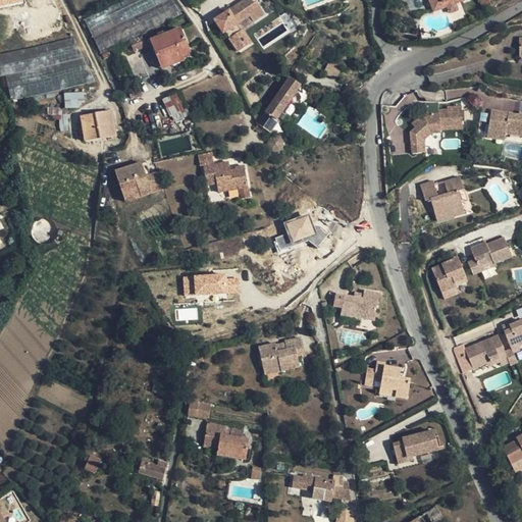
[(171,0),(124,0),(85,20),(101,53),(122,43),(137,37),(181,14),(171,0)]
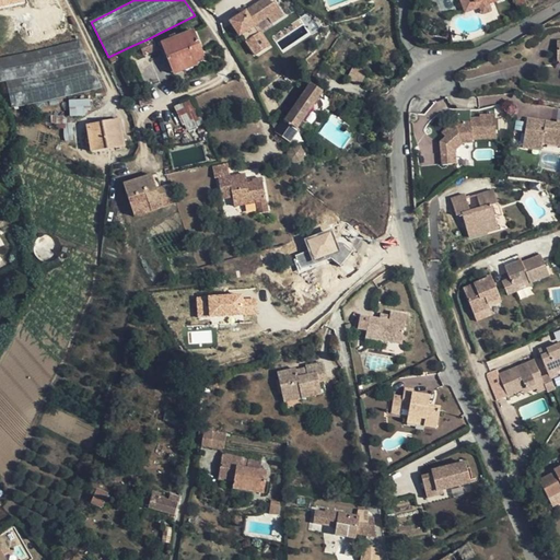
[(271,0),(264,0),(232,21),(242,34),(243,33),(258,55),(270,46),(256,24),(269,15),(272,21),(284,14),(276,1),(273,2),(271,0)]
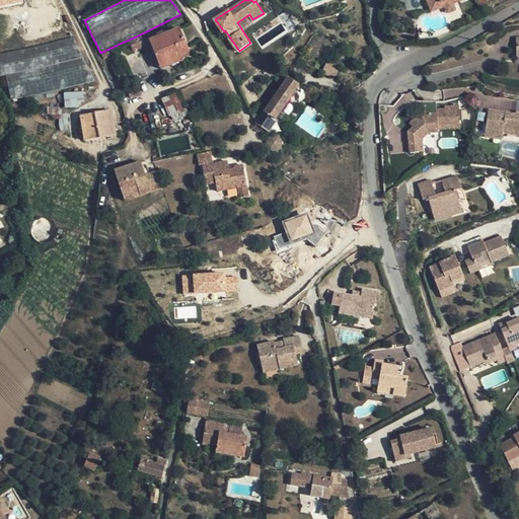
[(451,0),(443,0),(430,5),(432,10),(445,4),(448,12),(455,9),(452,2),(451,0)]
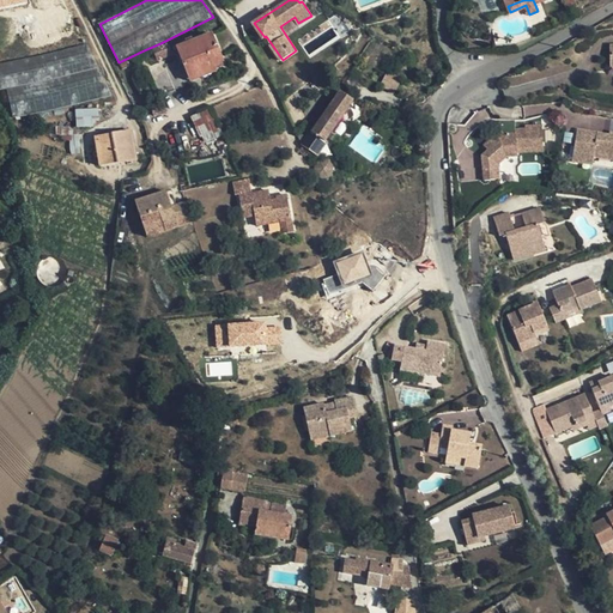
[(178,55),(187,77),(214,66),(224,62),(212,34),(176,48),(178,55)]
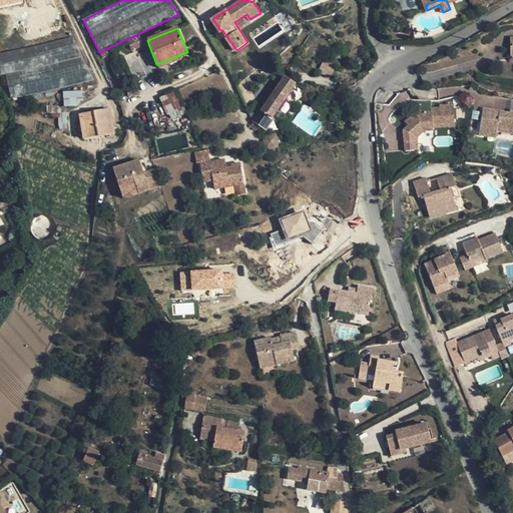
[(135,39),(134,36),(120,42),(121,46),(135,39)]
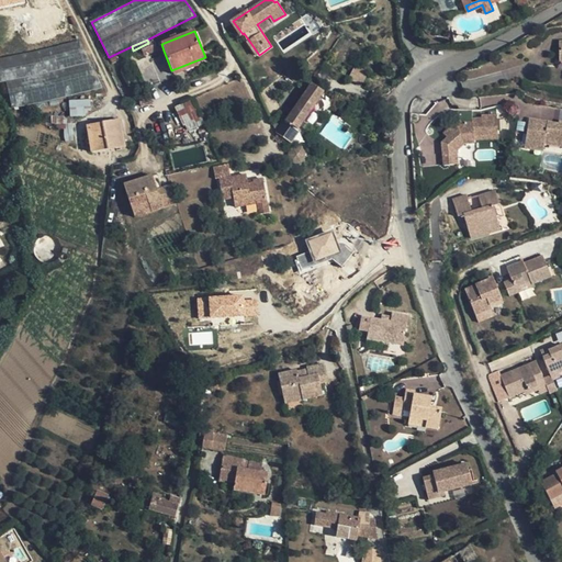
[(0,81),(4,81),(90,63),(79,41),(0,57),(0,81)]
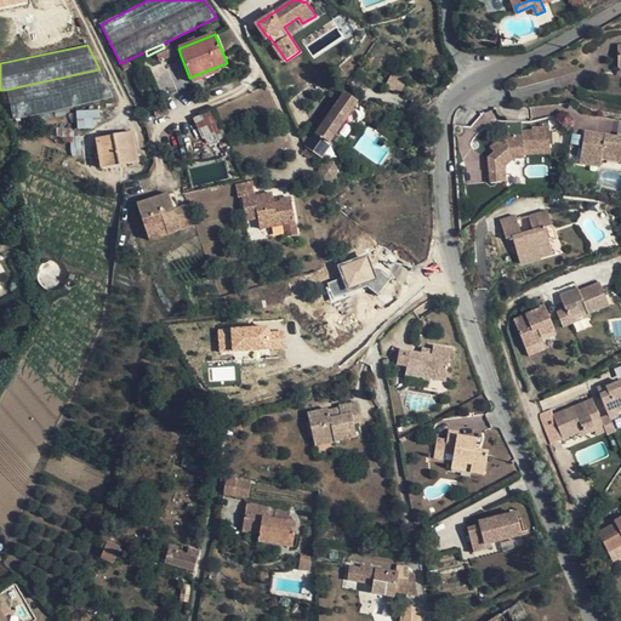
[(192,84),(189,78),(181,56),(165,62),(177,92),(193,86),(192,84)]
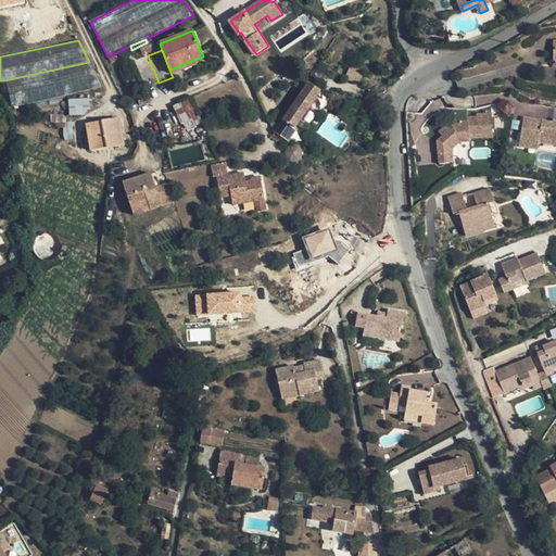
[(196,65),(194,60),(169,70),(172,75),(196,65)]
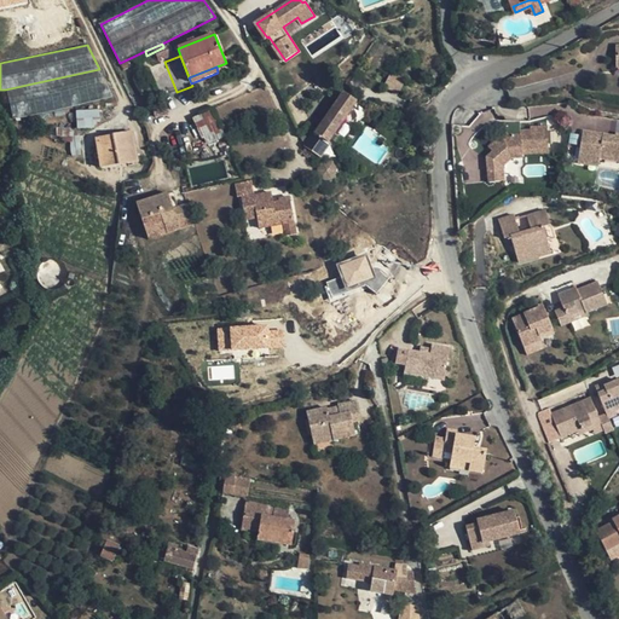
[(12,119),(111,97),(113,97),(110,92),(99,69),(5,90),(12,119)]
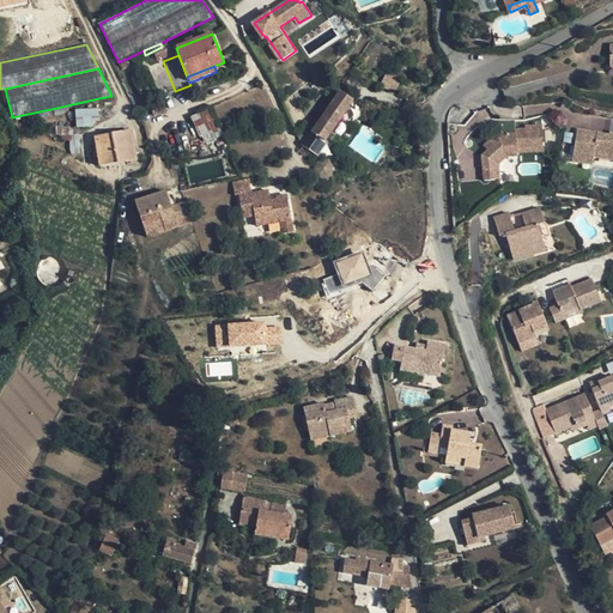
[(388,74),(378,87),(392,97),(400,84),(388,74)]
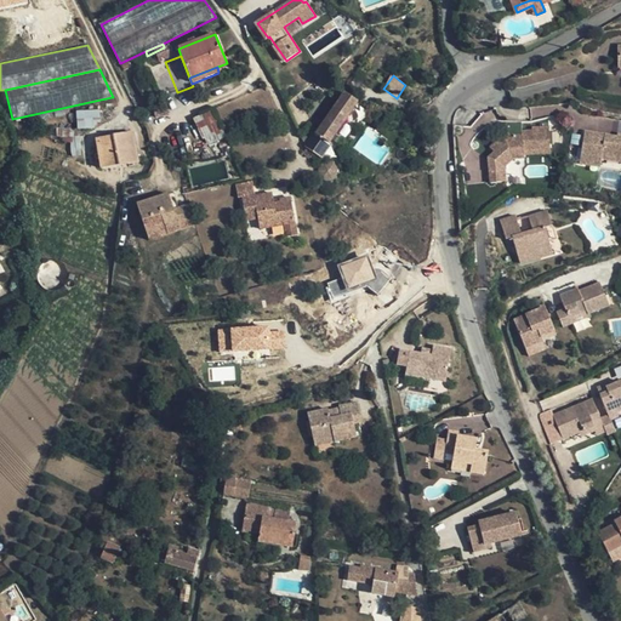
[(345,93),(317,135),(326,142),(329,143),(357,102),(345,93)]
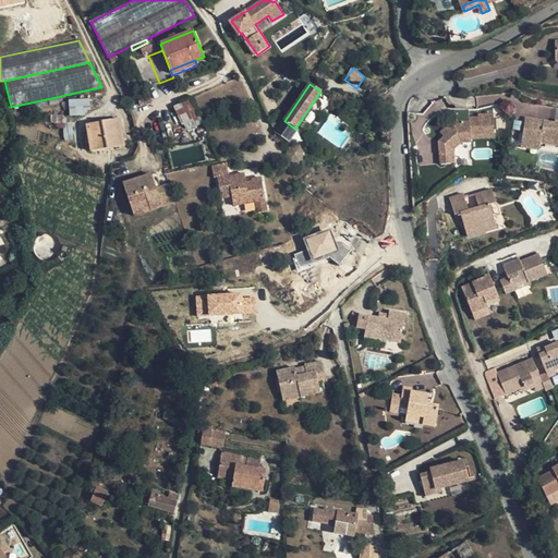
[(148,93),(136,95),(140,105),(150,102),(148,93)]
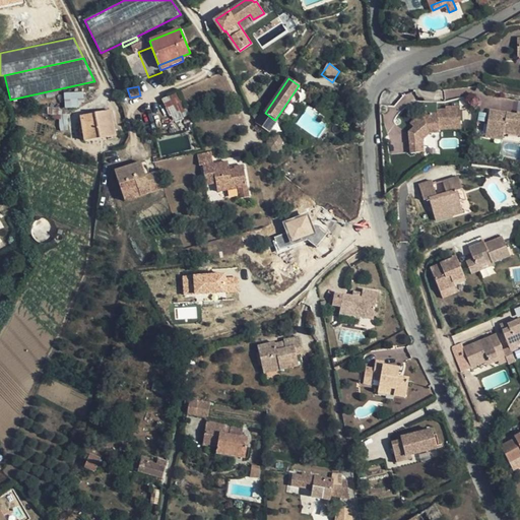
[(82,91),(63,93),(65,109),(83,108),(82,91)]
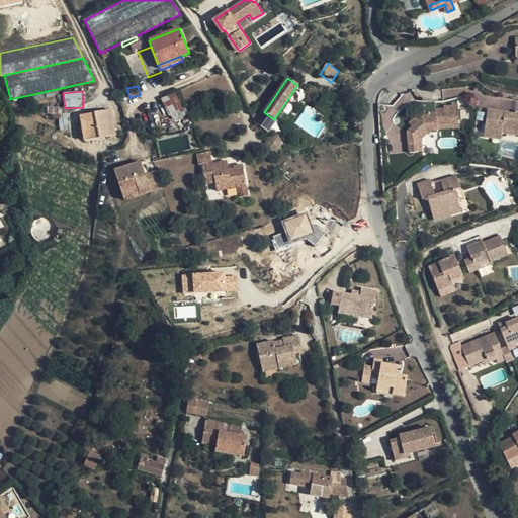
[(178,93),(163,99),(169,114),(184,107),(178,93)]
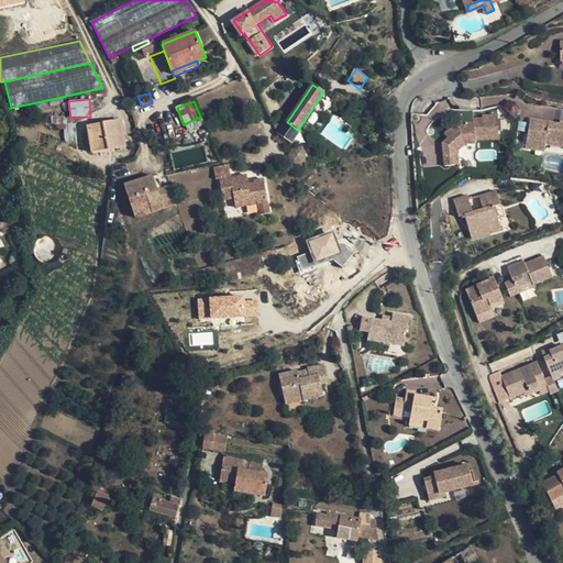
[(444,141),(445,154),(457,154),(459,150),(465,143),(475,143),(476,138),(499,138),(499,114),(484,114),(484,117),(474,118),(474,120),(457,120),(451,127),(454,131),(444,141)]
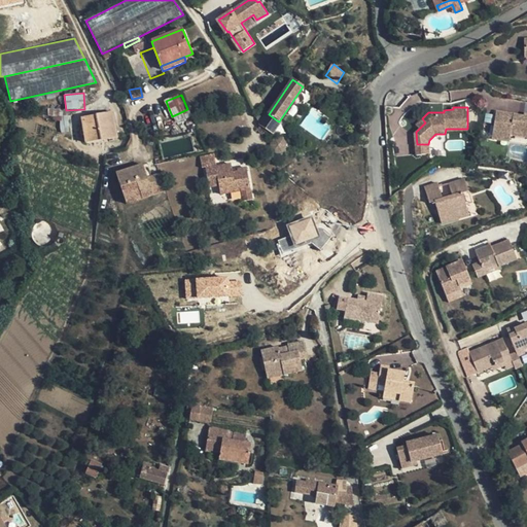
[(526,116),(497,111),(492,137),(511,140),(512,133),(526,136),(526,116)]
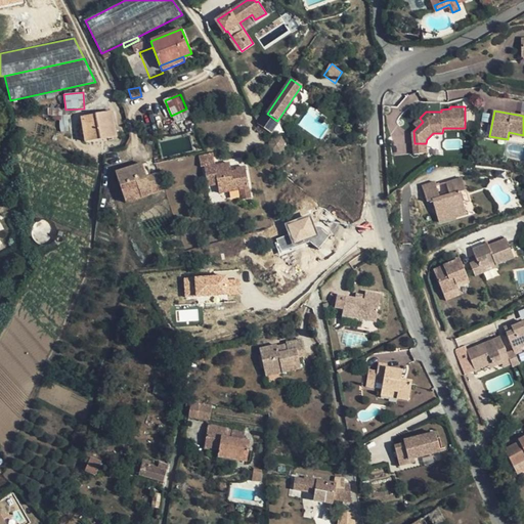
[(101,114),(107,138),(116,136),(111,113),(101,114)]
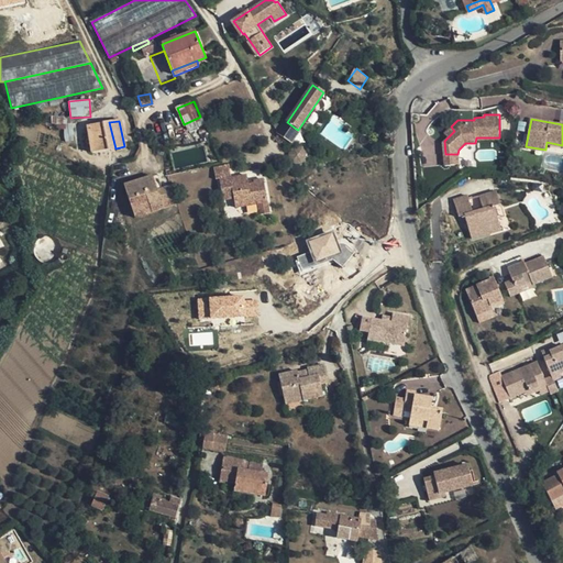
[(116,148),(109,122),(87,127),(91,153),(116,148)]
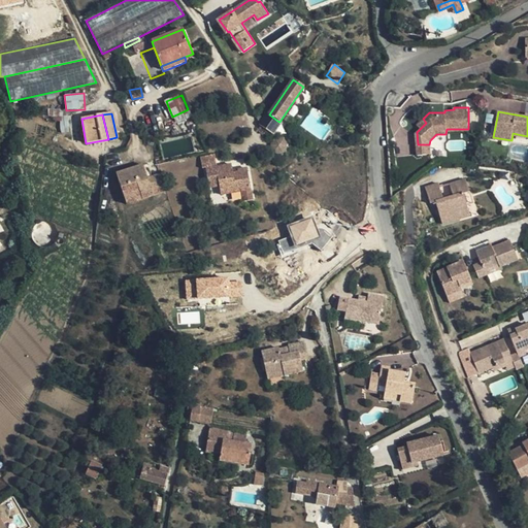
[(271,129),(277,121),(269,114),(266,117),(260,125),(267,130),(269,128),(271,129)]
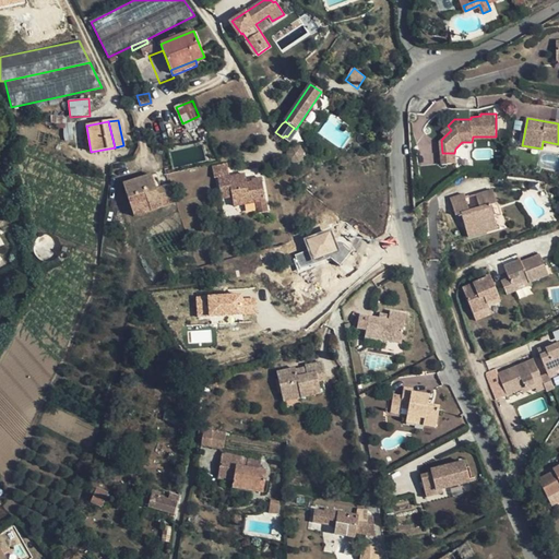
[(454,153),(442,153),(442,163),(455,163),(454,153)]
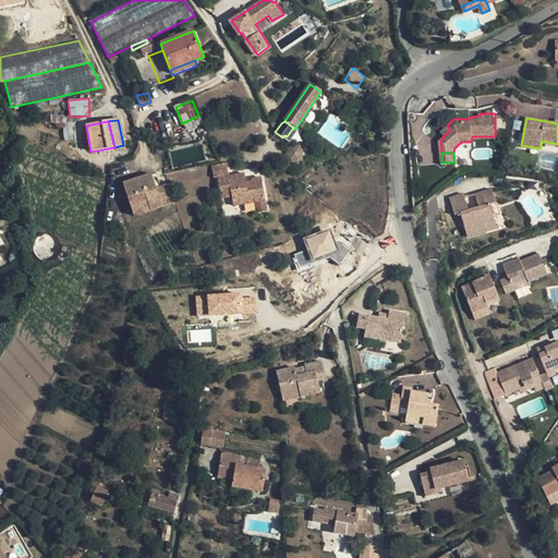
[(245,183),(245,180),(244,173),(229,176),(227,165),(211,167),(214,178),(217,178),(220,198),(231,197),(233,206),(255,203),(265,201),(261,178),(251,179),(251,182),(245,183)]
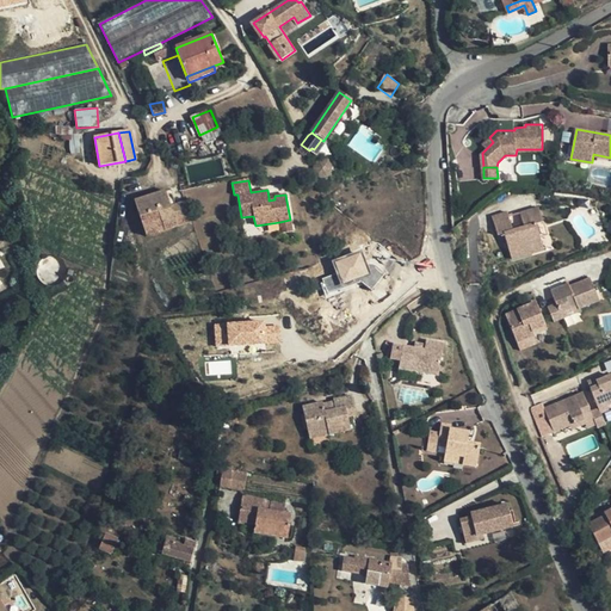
[(192,222),(185,202),(174,204),(170,207),(167,198),(165,192),(134,202),(146,238),(192,222)]
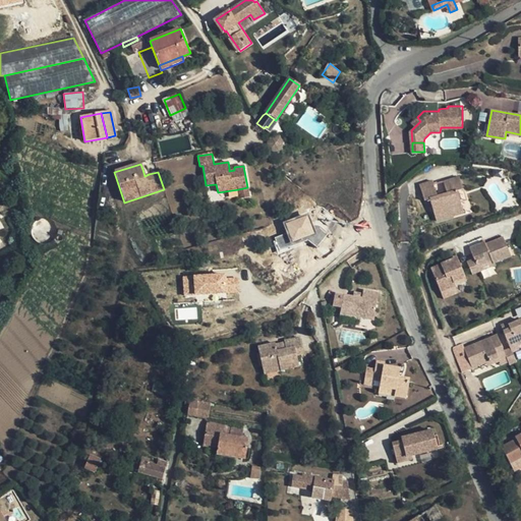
[(416,188),(423,205),(429,201),(438,222),(454,215),(453,210),(462,206),(457,194),(456,190),(461,188),(457,177),(441,183),(445,194),(437,198),(431,187),(429,182),(416,188)]
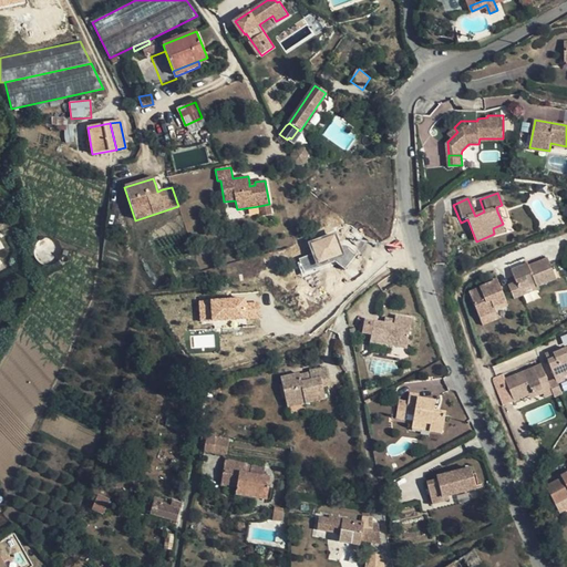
[(480,199),(470,204),(475,216),(484,212),(480,199)]
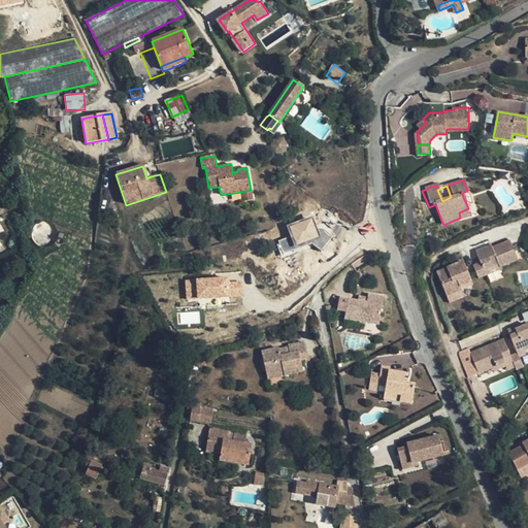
[(243,202),(252,200),(251,190),(241,192),(243,202)]
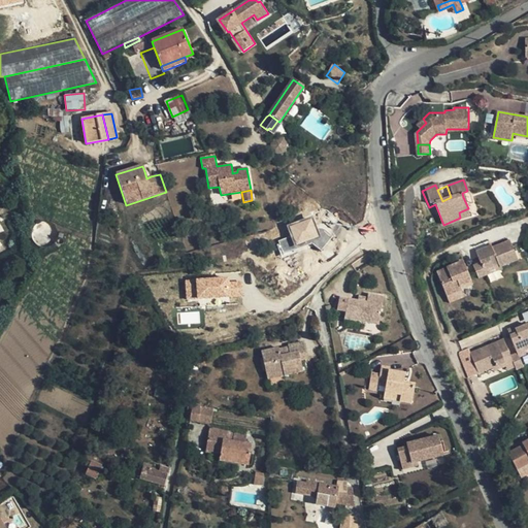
[(459,212),(460,218),(470,213),(468,208),(459,212)]
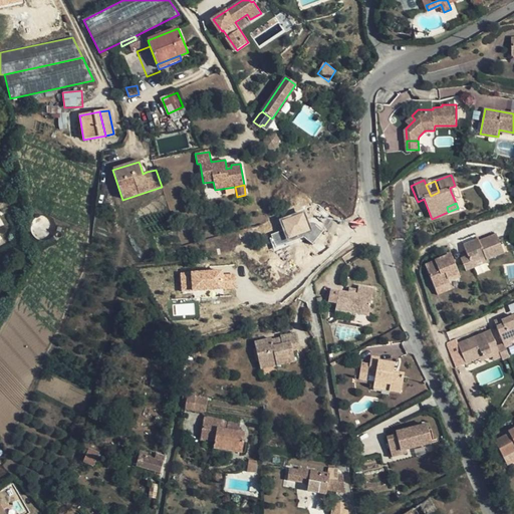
[(307,237),(308,240),(321,236),(316,221),(308,223),(304,211),(279,219),(282,230),(269,234),(273,247),(307,237)]
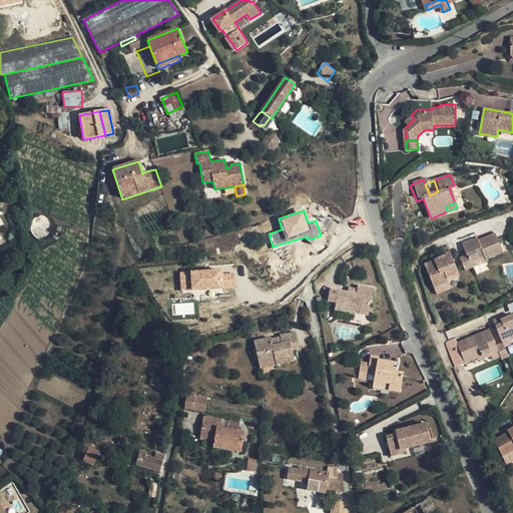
[(483,255),(486,261),(503,253),(495,234),(478,241),(477,239),(456,247),(466,272),(473,268),(471,261),(483,255)]
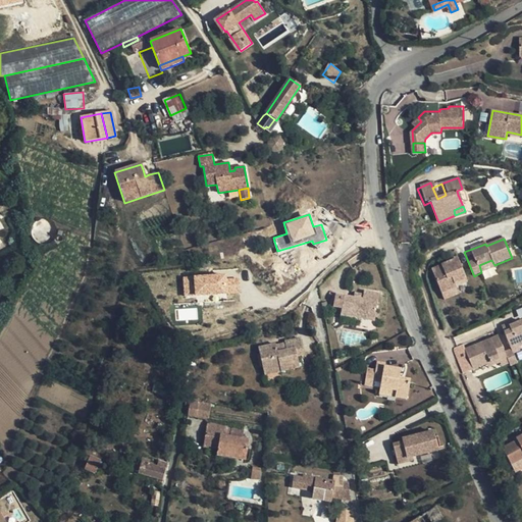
[(441,291),(455,284),(454,280),(465,275),(457,256),(431,267),(441,291)]
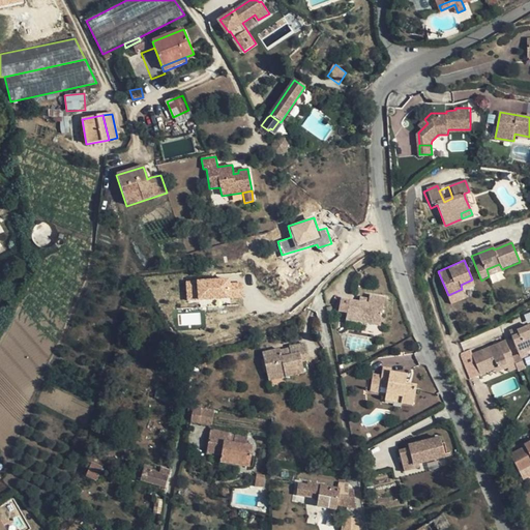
[(502,271),(502,269),(499,264),(487,269),(489,276),(502,271)]
